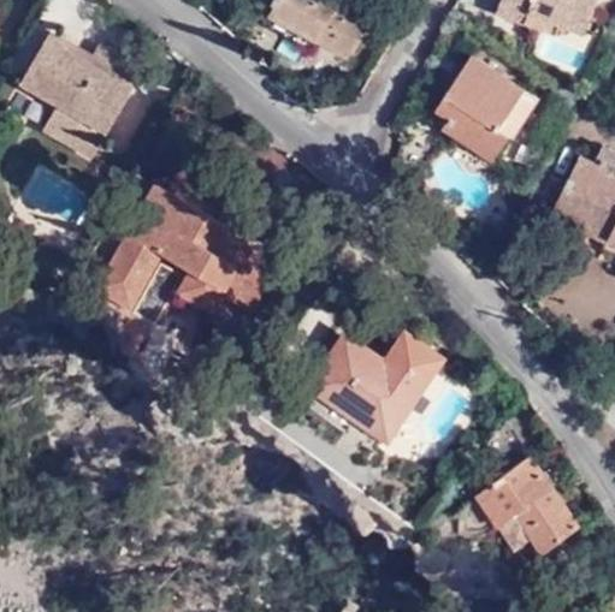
[(367,21),(327,0),(282,0),(270,23),(346,61),(367,21)]
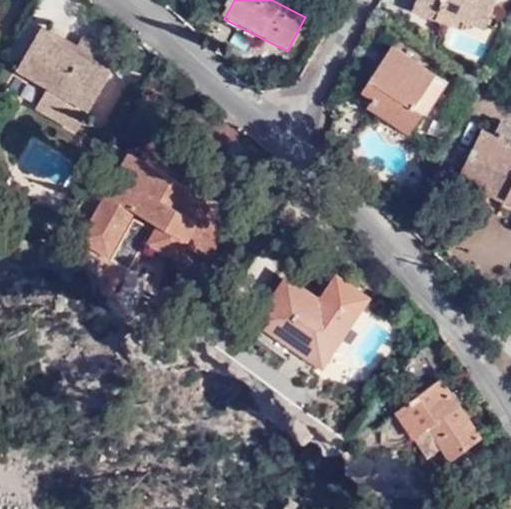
[(443,13),(467,23),(484,31),(497,5),(489,2),(489,0),(419,0),(414,13),(437,23),(443,13)]
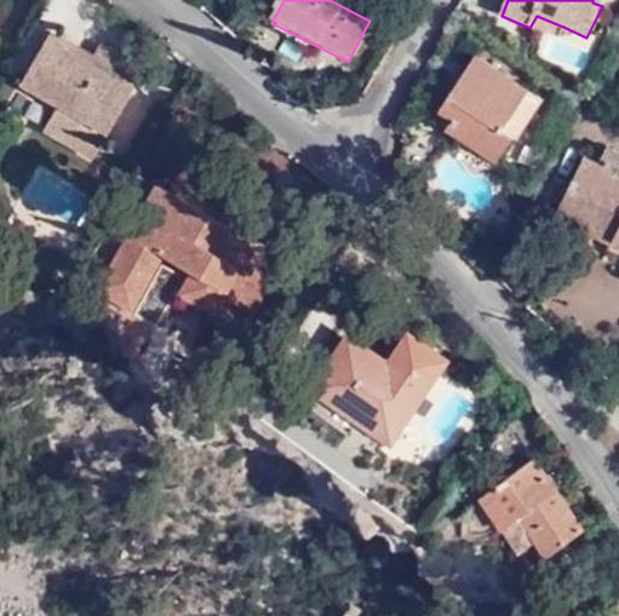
[(0,33),(10,15),(0,7),(0,33)]
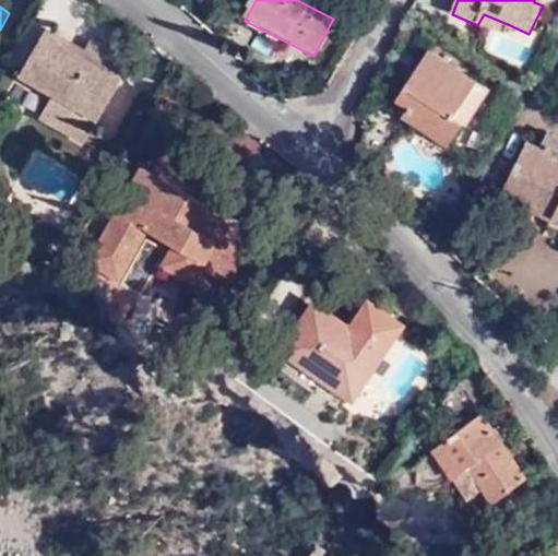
[(505,38),(510,25),(484,14),(477,25),(505,38)]
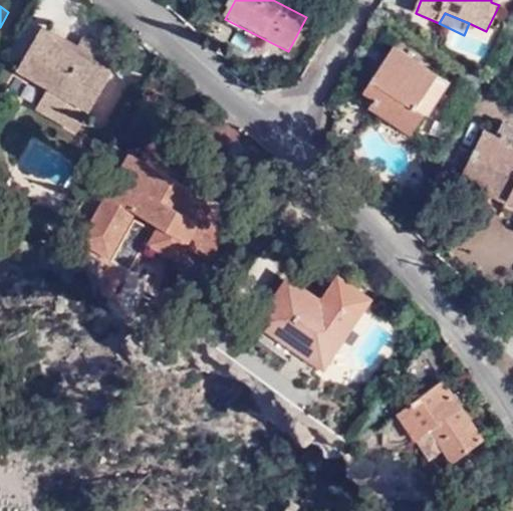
[(77,134),(118,60),(84,40),(78,50),(76,55),(54,43),(57,39),(42,31),(19,74),(48,90),(36,111),(77,134)]
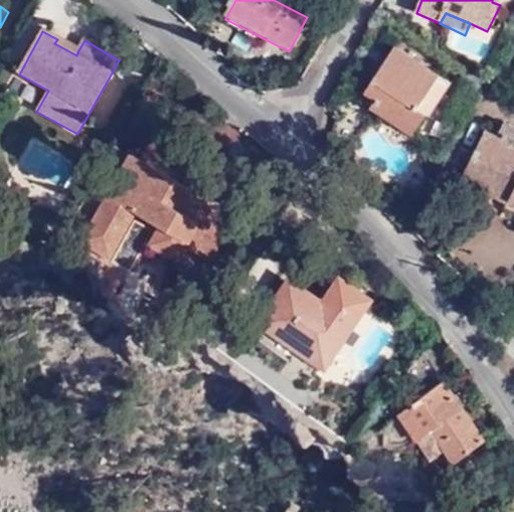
[(76,55),(78,50),(57,39),(54,43),(76,55)]
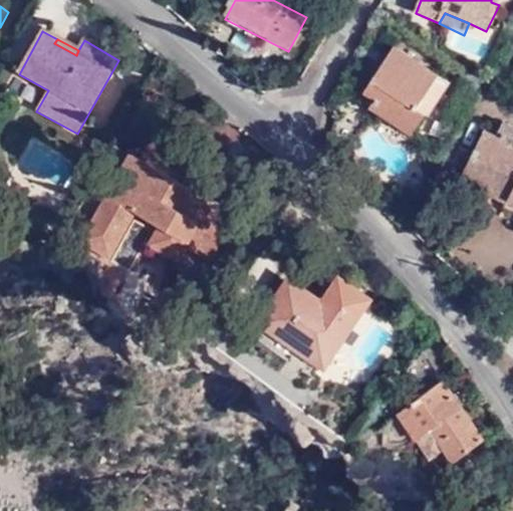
[(416,109),(436,76),(392,48),(361,93),(373,100),(368,110),(411,136),(424,115),(416,109)]
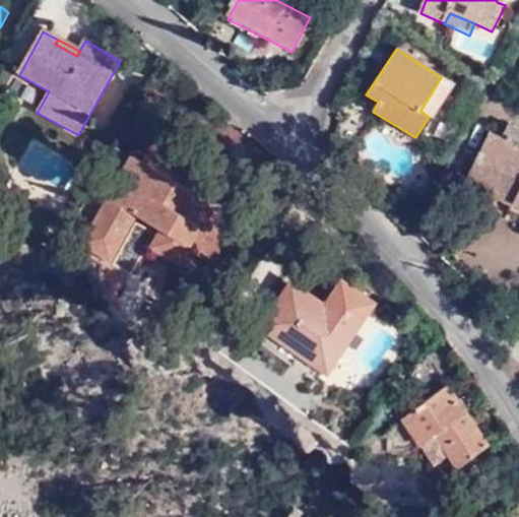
[(121,62),(120,61),(78,135),(81,137),(121,62)]
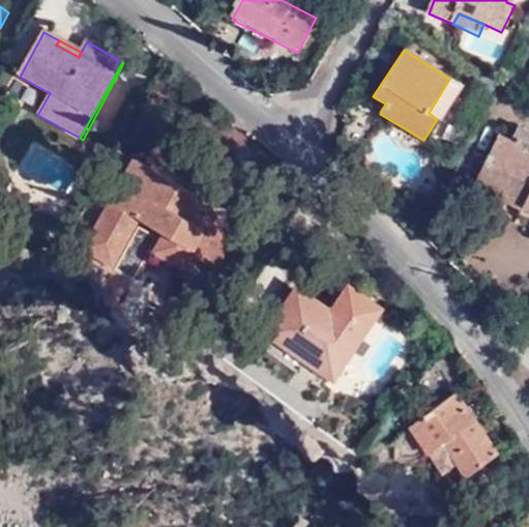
[(459,85),(449,79),(429,113),(437,119),(459,85)]
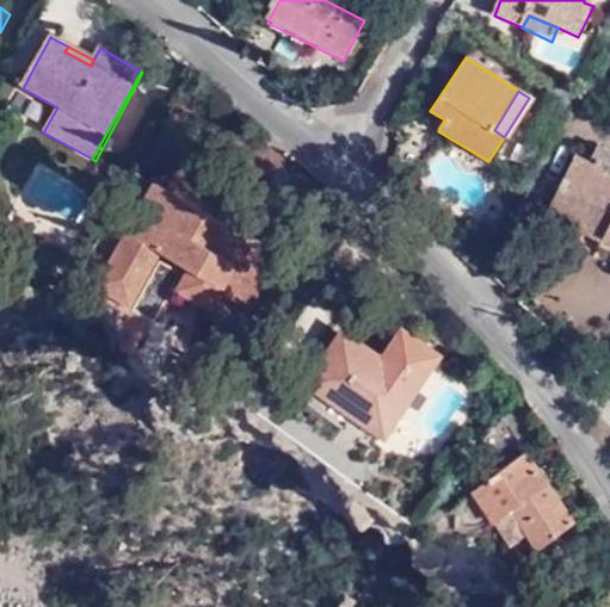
[(609,156),(602,153),(595,167),(573,156),(544,210),(573,227),(577,221),(602,236),(595,249),(609,256),(609,156)]
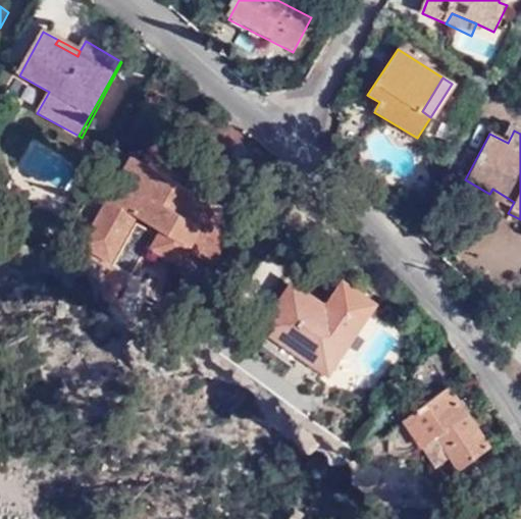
[(149,220),(174,174),(148,159),(146,163),(137,158),(104,212),(98,224),(118,236),(129,215),(138,219),(141,215),(149,220)]
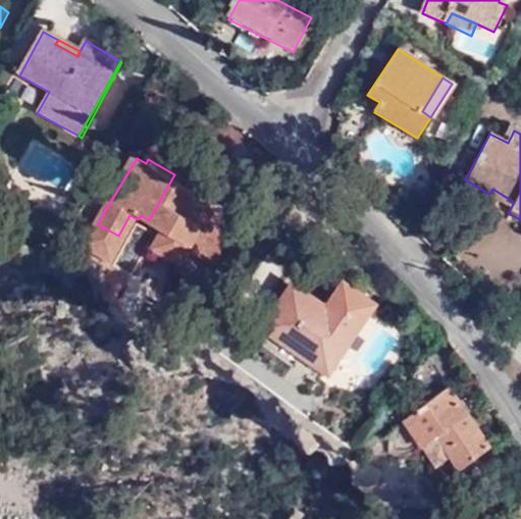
[(191,184),(174,174),(149,220),(168,230),(164,236),(157,249),(180,262),(191,245),(216,260),(236,225),(209,211),(220,190),(195,175),(191,184)]
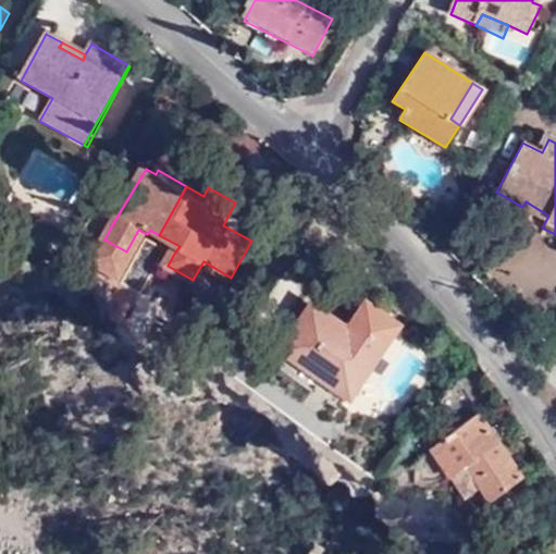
[(126,251),(104,239),(95,255),(124,273),(147,234),(138,230),(126,251)]
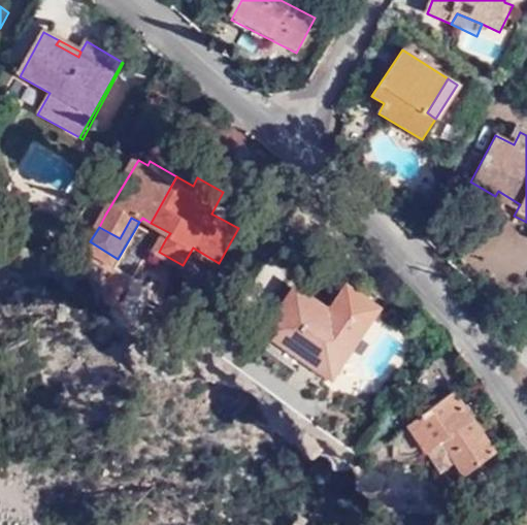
[(147,227),(151,223),(142,218),(139,222),(147,227)]
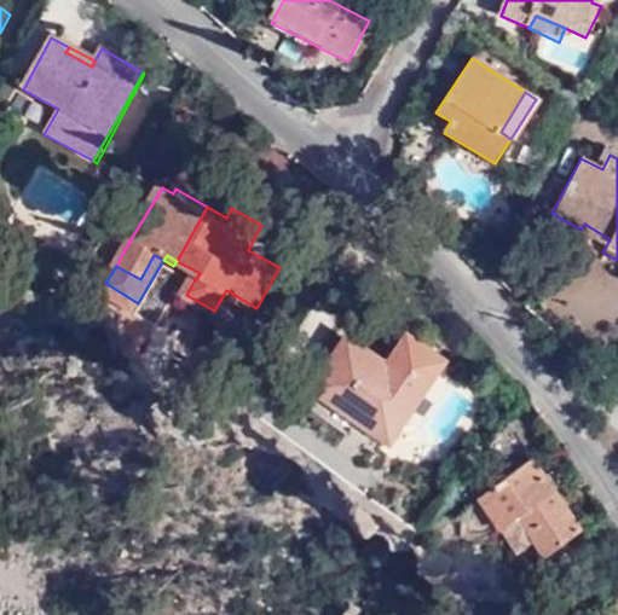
[(200,273),(177,261),(173,266),(195,279),(200,273)]
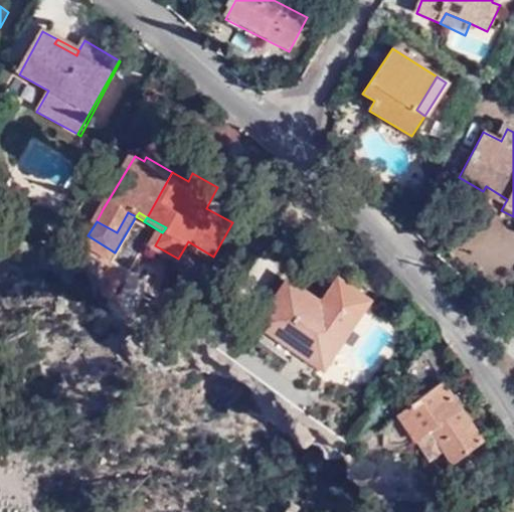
[(269,320),(306,345),(326,358),(368,297),(344,281),(326,306),(293,284),(269,320)]
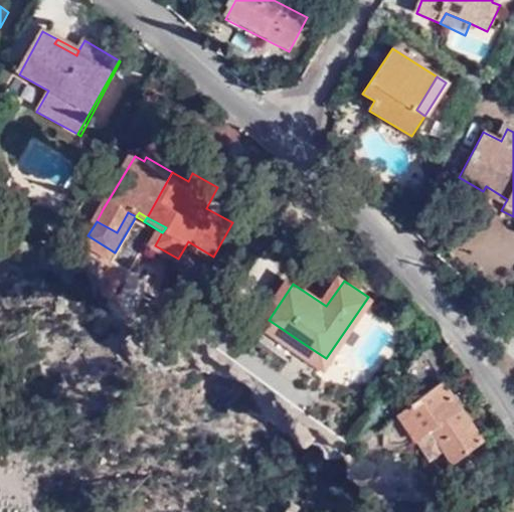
[(448,384),(404,413),(433,460),(449,449),(459,465),(489,445),(448,384)]
